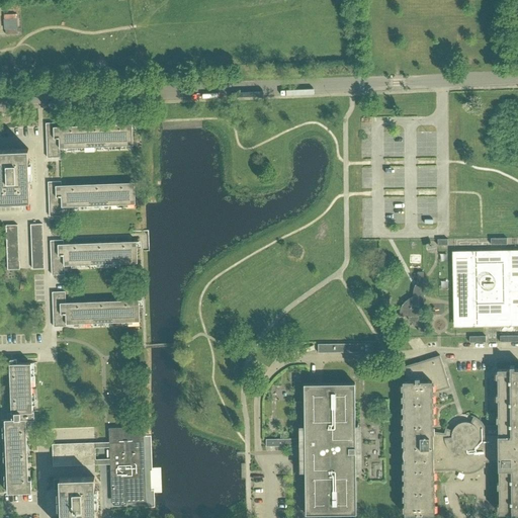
[(50,122),(50,126),(46,127),(48,158),(60,157),(60,148),(134,145),(133,123),(59,126),(59,122),(50,122)]
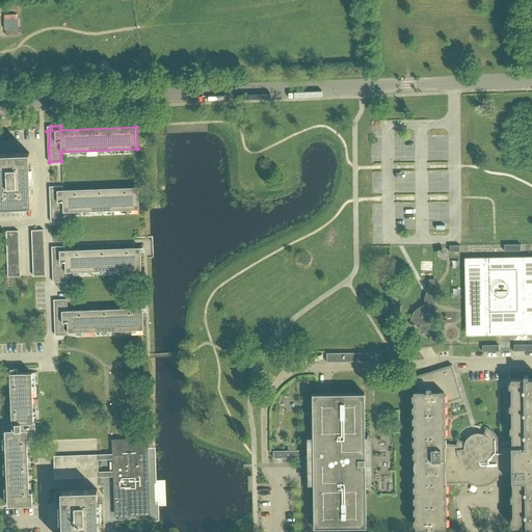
[(29,153),(0,153),(0,207),(31,206),(29,153)]
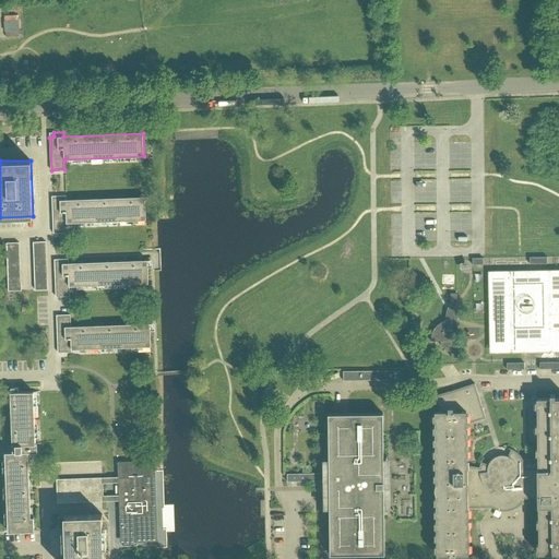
[(56,195),(57,200),(52,201),(54,234),(68,233),(67,223),(146,221),(145,198),(67,200),(66,195),(56,195)]
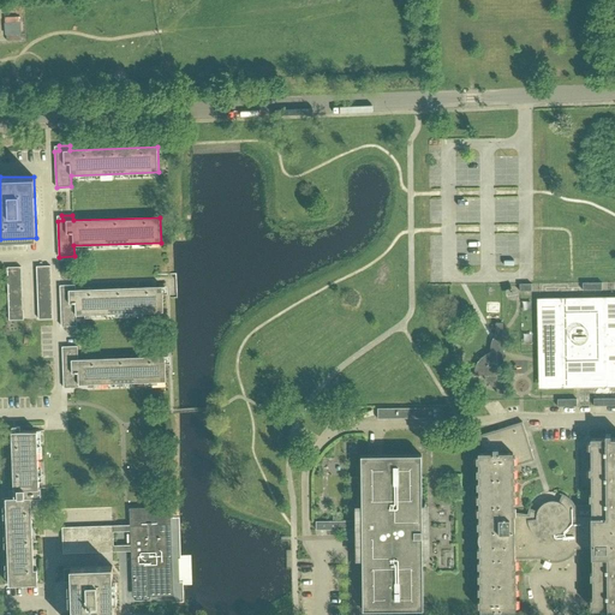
[(65,290),(60,290),(61,326),(77,326),(77,315),(163,311),(162,286),(76,290),(76,285),(65,285),(65,290)]
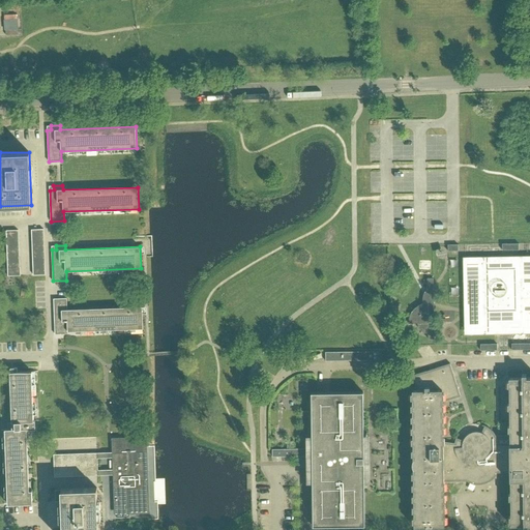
[(529,303),(529,258),(465,259),(467,331),(528,330),(527,304),(529,303)]
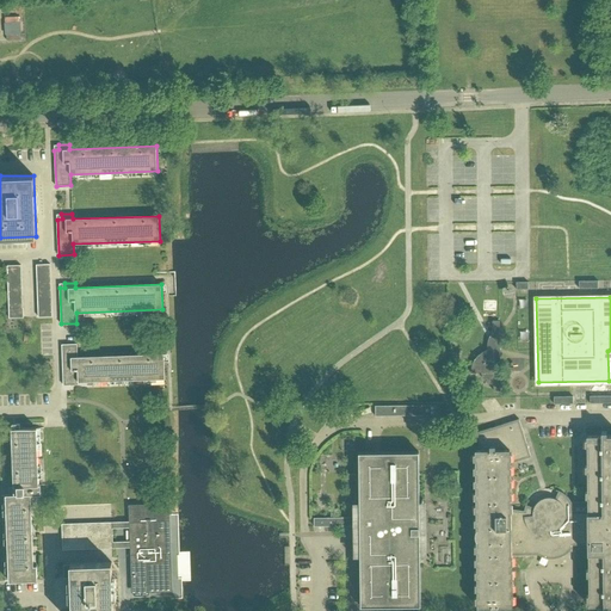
[(10,308),(10,318),(24,318),(24,307),(23,307),(23,308),(10,308)]
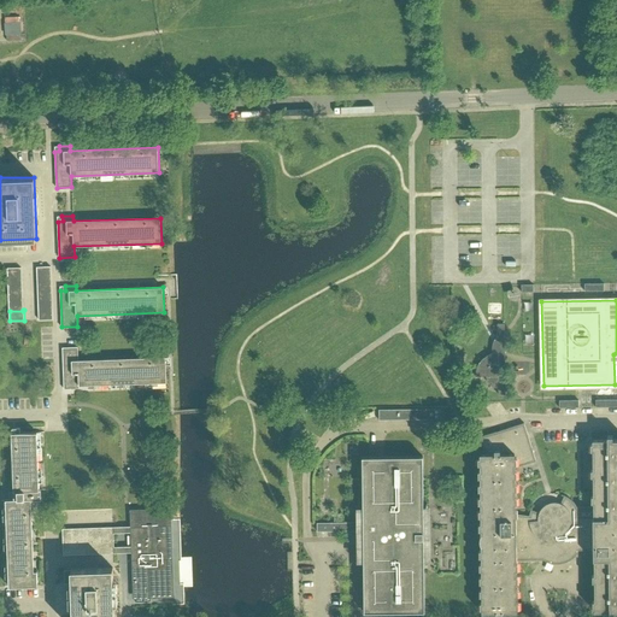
[(505,324),(498,324),(498,327),(498,328),(498,331),(498,334),(498,336),(497,339),(495,340),(494,342),(494,345),(493,346),(493,348),(493,351),(493,353),(493,354),(492,354),(489,356),(488,356),(486,357),(485,358),(483,359),(481,362),(480,363),(480,364),(479,366),(477,368),(477,370),(476,372),(476,374),(476,376),(487,376),(487,378),(487,380),(488,381),(488,382),(489,383),(491,385),(492,386),(493,387),(494,387),(495,388),(497,388),(499,388),(499,394),(506,394),(505,324)]
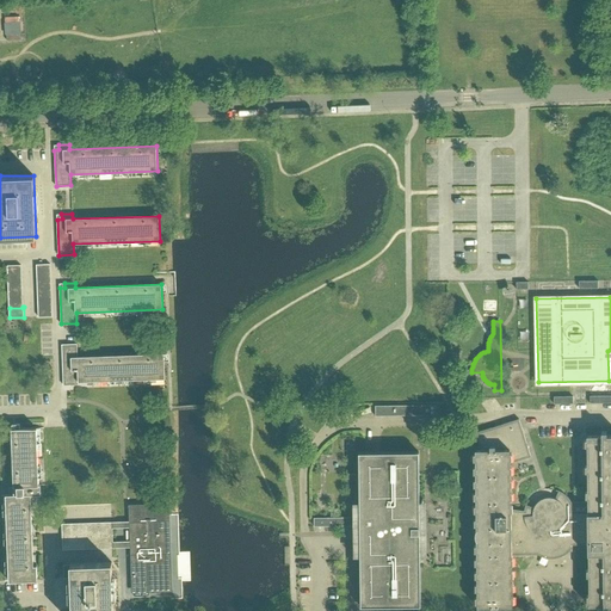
[(79,382),(165,380),(164,353),(78,357),(78,344),(62,344),(63,386),(79,386),(79,382)]
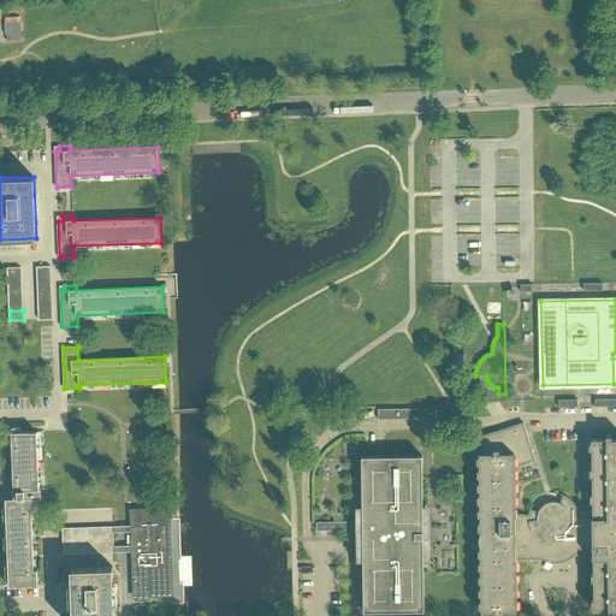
[(438,408),(378,409),(378,419),(438,419),(438,408)]
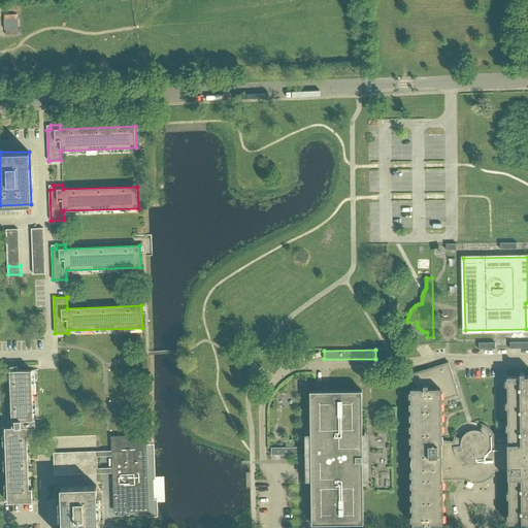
[(411,389),(414,525),(426,525),(426,527),(430,527),(430,525),(442,525),(442,481),(473,480),(473,481),(481,481),(481,471),(507,471),(508,480),(509,524),(522,524),(522,527),(527,527),(527,524),(527,523),(527,375),(524,376),(524,373),(520,373),(520,376),(508,376),(508,433),(494,433),(493,432),(491,430),(490,429),(489,428),(487,427),(486,426),(484,425),(483,425),(481,431),(479,431),(477,431),(475,430),(474,430),(472,431),(471,431),(469,431),(468,432),(467,433),(465,434),(464,435),(463,436),(463,437),(462,438),(461,439),(455,436),(454,441),(441,440),(441,401),(459,395),(451,370),(449,362),(433,367),(427,369),(426,370),(411,374),(416,389),(411,389)]
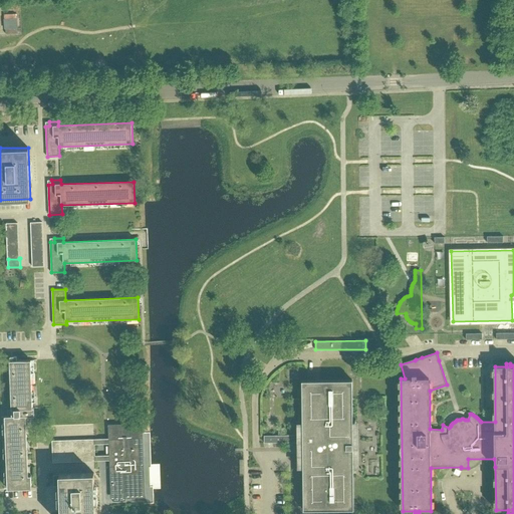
[(28,476),(26,416),(35,416),(34,408),(33,408),(31,360),(10,360),(12,410),(8,412),(8,417),(5,417),(7,489),(31,488),(31,475),(28,476)]
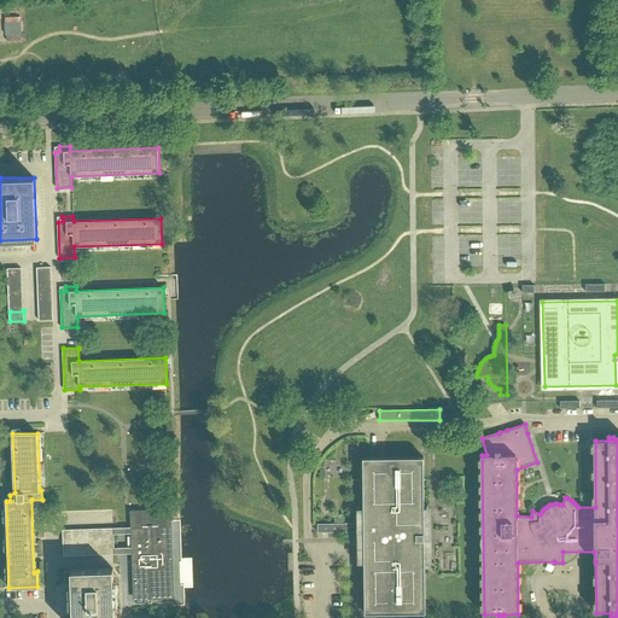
[(318,524),(318,532),(360,531),(361,547),(363,547),(365,613),(425,612),(425,547),(430,547),(430,538),(425,538),(424,456),(362,458),(363,523),(318,524)]
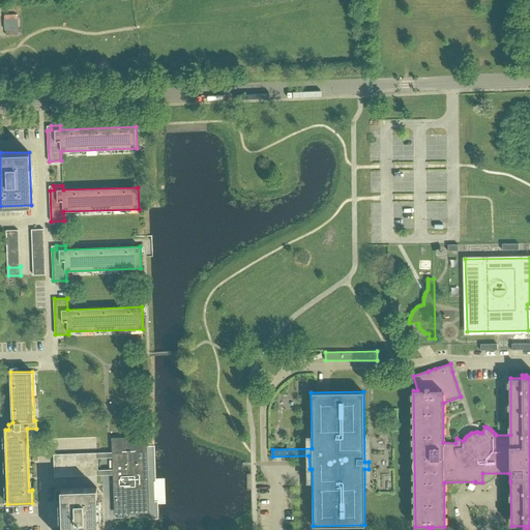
[(147,436),(112,437),(115,513),(150,512),(147,436)]
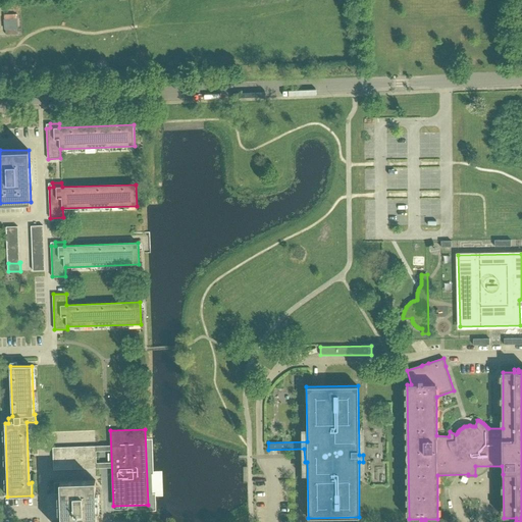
[(96,446),(53,448),(54,469),(97,468),(96,446)]
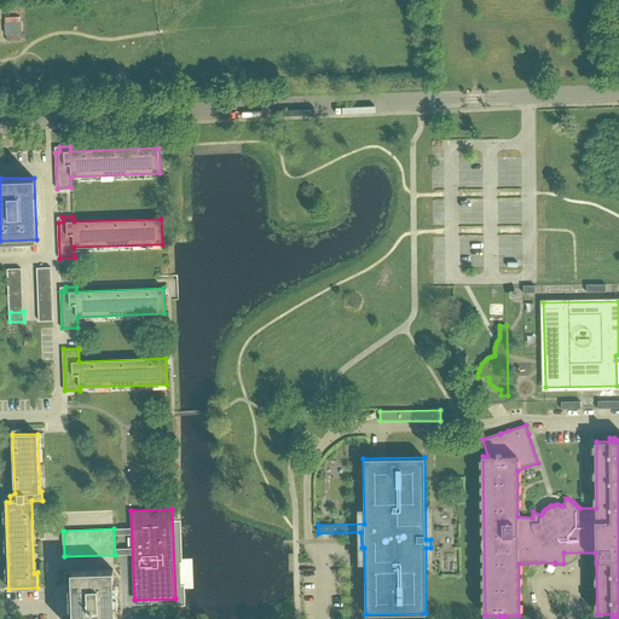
[(180,560),(180,570),(191,570),(191,560),(180,560)]
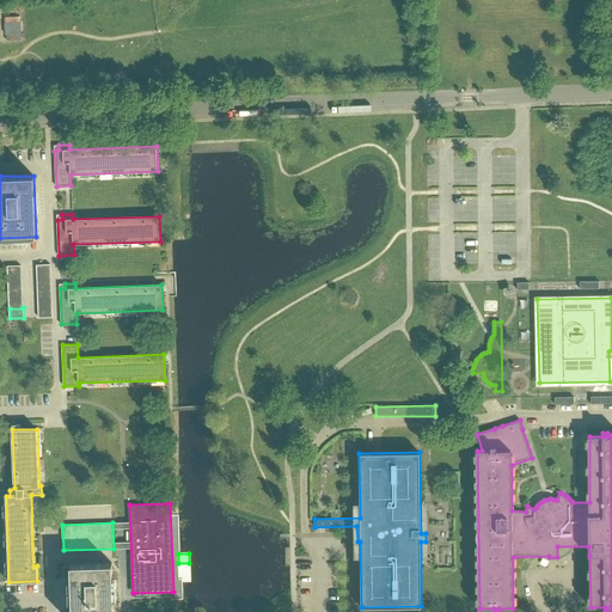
[(71,565),(63,565),(65,579),(72,579),(72,611),(114,611),(112,563),(71,564),(71,565)]
